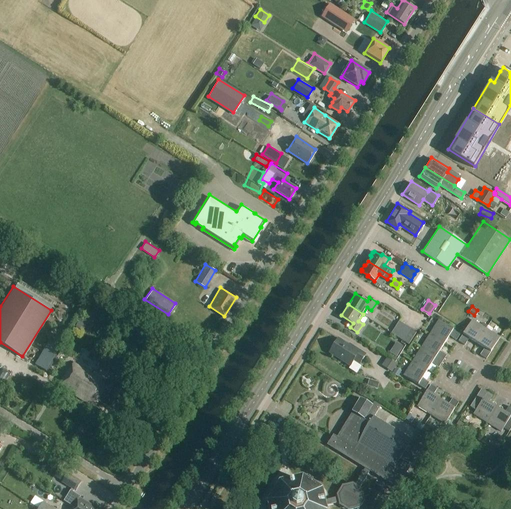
[(486,326),(487,324),(482,321),(480,323),(471,317),(458,339),(464,343),(468,336),(476,341),(486,326)]
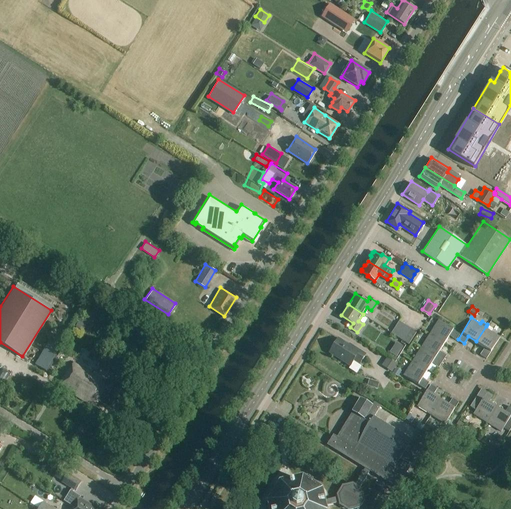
[(429,331),(444,341),(449,334),(456,338),(460,332),(438,318),(429,331)]
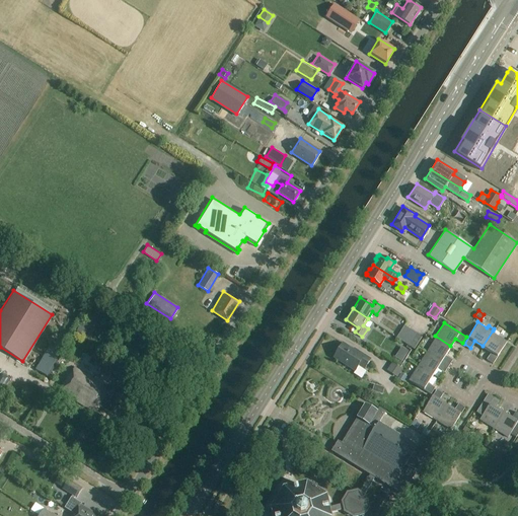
[(414,348),(421,336),(403,324),(395,336),(414,348)]
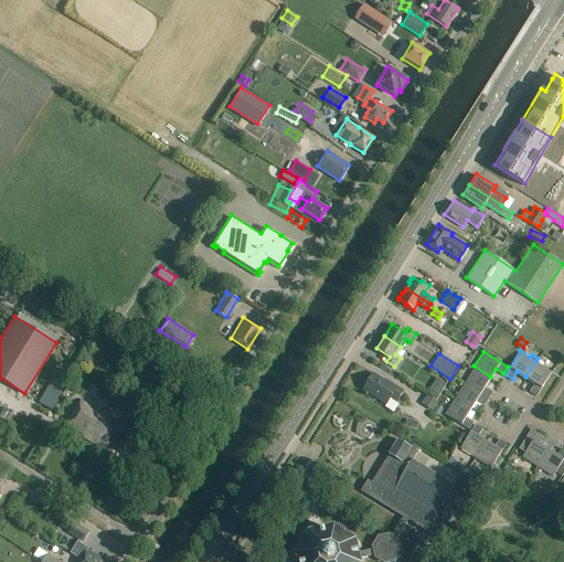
[(536,360),(525,377),(534,382),(529,390),(536,394),(551,370),(536,360)]
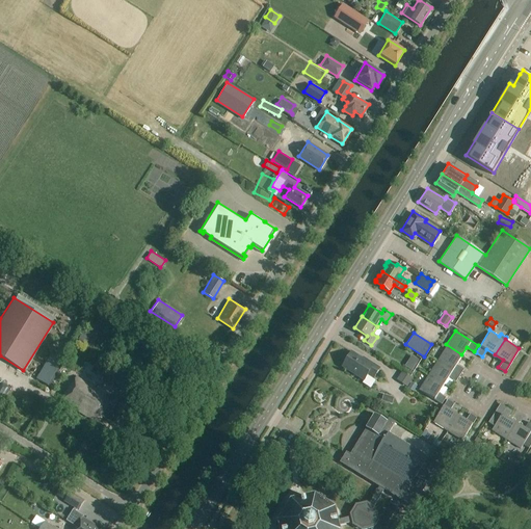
[(456,363),(461,354),(446,344),(437,359),(459,373),(463,367),(456,363)]
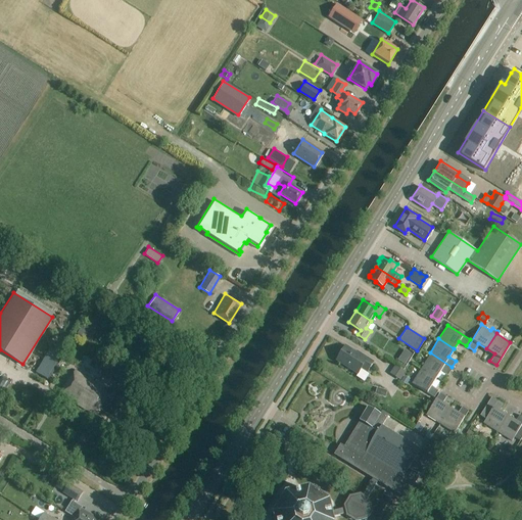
[(359,352),(344,344),(335,359),(357,373),(361,367),(366,370),(373,360),(360,351),(359,352)]
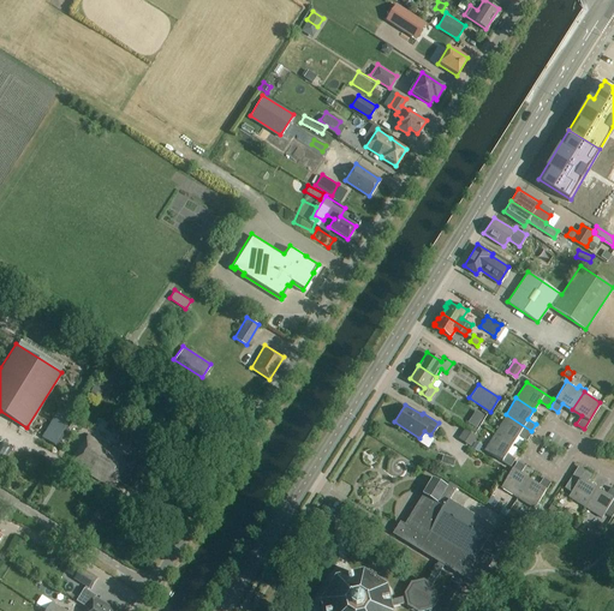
[(70,413),(72,409),(66,406),(64,409),(58,407),(40,436),(55,445),(75,415),(70,413)]
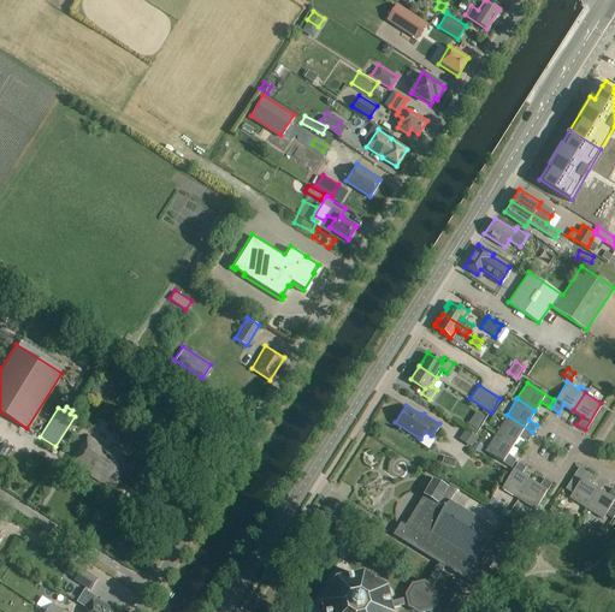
[(527,439),(532,432),(507,415),(496,432),(514,443),(520,434),(527,439)]
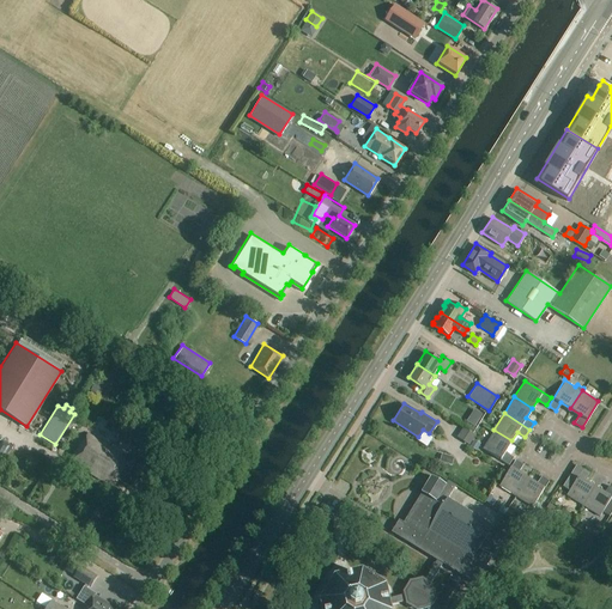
[(464,426),(456,434),(465,440),(472,432),(464,426)]
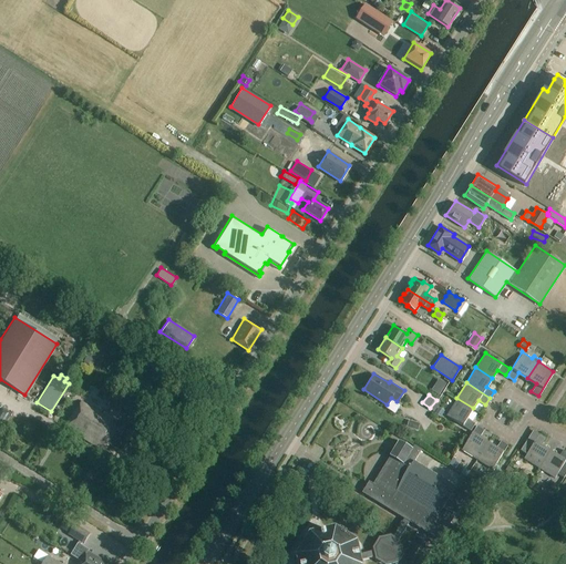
[(119,411),(123,404),(111,398),(106,404),(119,411)]
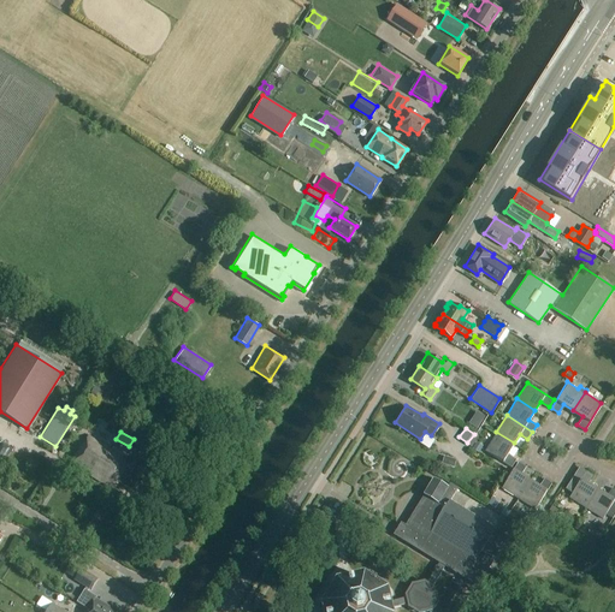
[(508,452),(514,443),(496,432),(485,449),(512,464),(516,457),(508,452)]
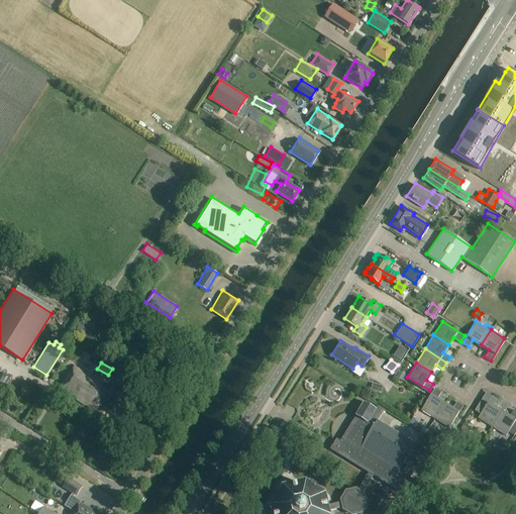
[(109,411),(123,389),(111,381),(110,384),(103,380),(101,383),(96,379),(96,378),(74,364),(59,388),(95,411),(99,404),(109,411)]
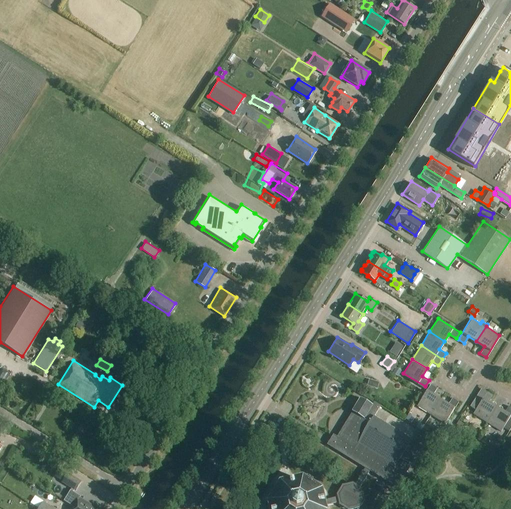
[(396,366),(392,371),(397,374),(401,369),(396,366)]
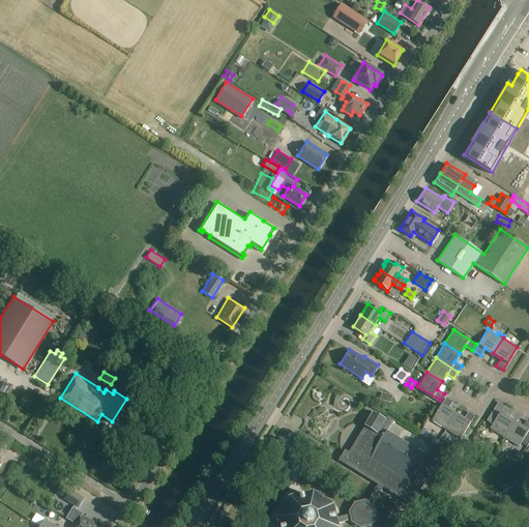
[(446,427),(456,411),(448,406),(452,400),(446,396),(432,417),(446,427)]
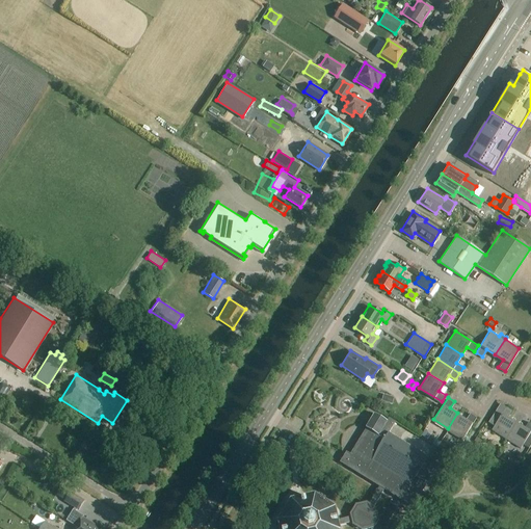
[(506,437),(515,421),(508,416),(512,410),(500,401),(488,420),(494,424),(492,427),(506,437)]
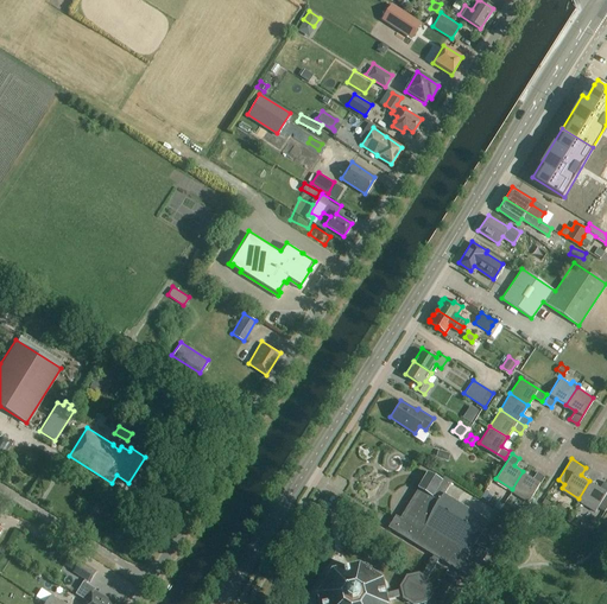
[(523,471),(512,489),(529,500),(544,475),(537,470),(532,477),(523,471)]
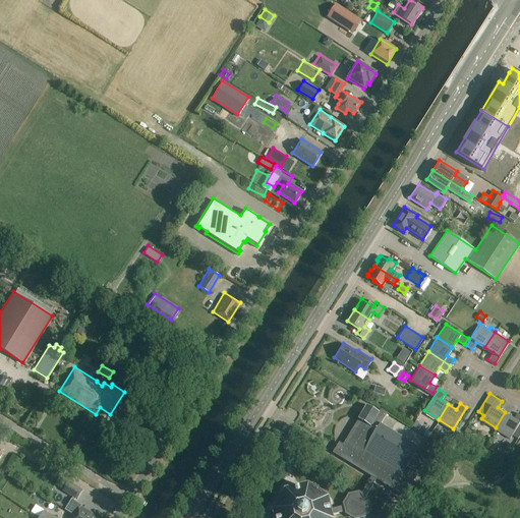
[(368,425),(372,419),(374,416),(381,420),(386,411),(380,407),(378,411),(365,404),(357,418),(367,424),(368,425)]
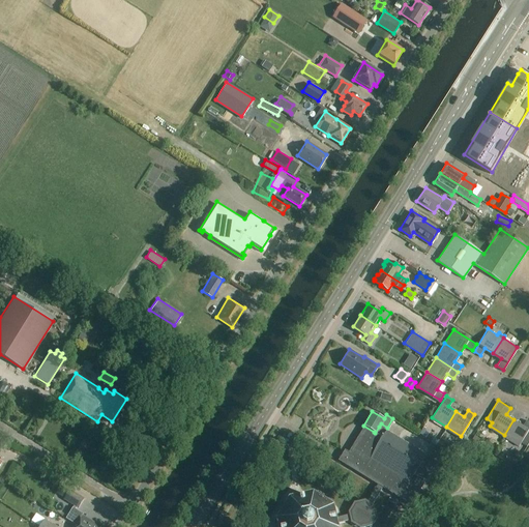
[(528,440),(528,419),(526,417),(522,425),(513,419),(504,435),(519,444),(521,440),(527,444),(528,440)]
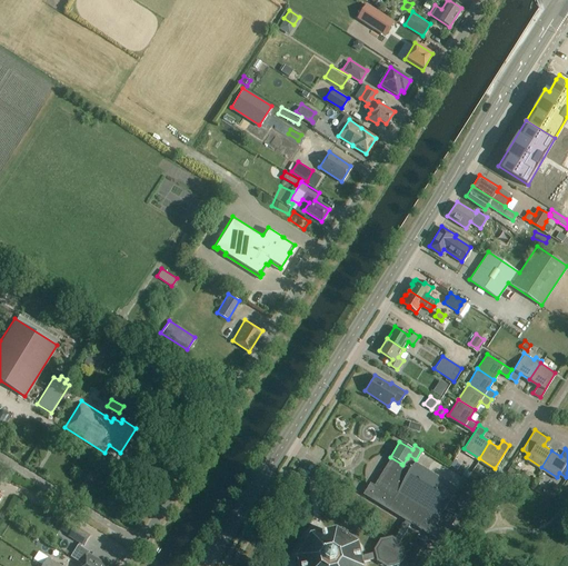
[(409,522),(440,540),(468,496),(457,488),(457,487),(415,462),(416,459),(409,455),(407,458),(402,465),(401,464),(390,457),(374,485),(369,483),(362,493),(404,518),(395,536),(391,534),(379,537),(374,545),(374,550),(362,554),(362,560),(375,558),(376,560),(385,565),(387,565),(398,564),(405,553),(401,540),(399,539),(409,522)]
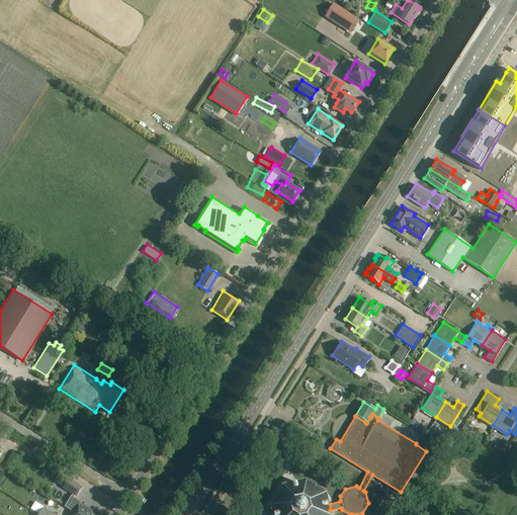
[(419,420),(413,416),(409,422),(415,426),(419,420)]
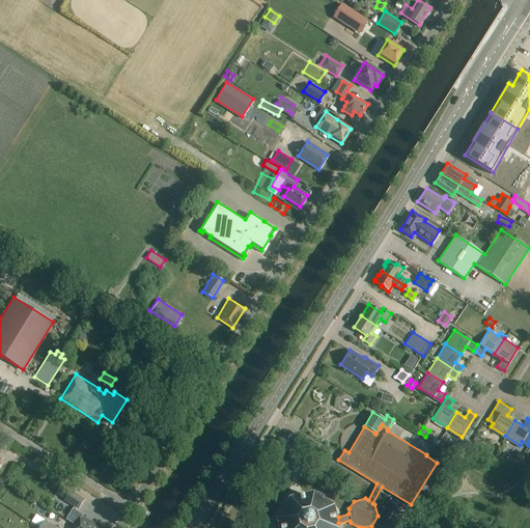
[(64,517),(75,523),(82,527),(99,527),(100,526),(81,513),(82,512),(75,508),(82,497),(59,482),(53,493),(73,504),(64,517)]
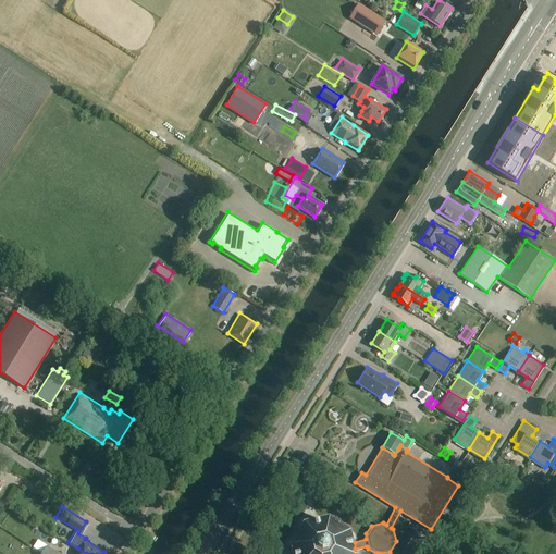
[(355,553),(356,553),(355,549),(355,542),(351,528),(330,515),(306,520),(292,542),(294,553),(355,553)]
